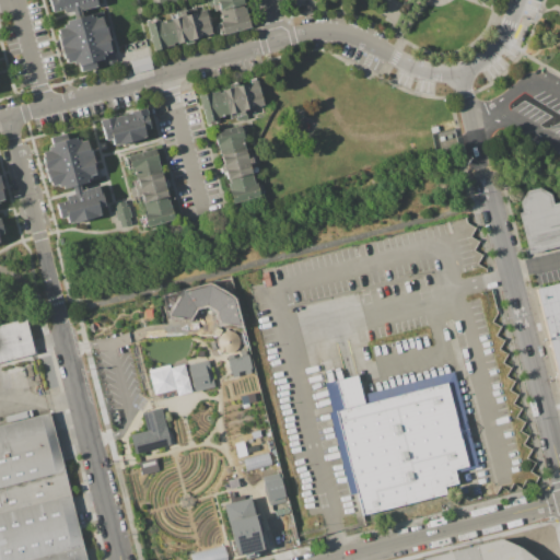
[(98,0),(101,7),(73,14),(72,12),(65,14),(62,10),(51,13),(48,0),(98,0)]
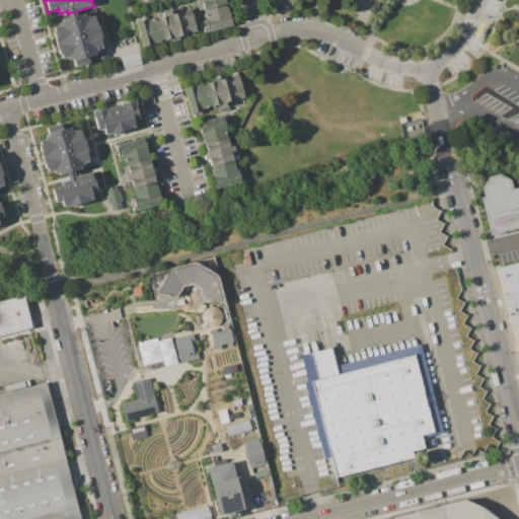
[(224,0),(225,3),(199,10),(197,4),(193,5),(191,0),(224,0)]
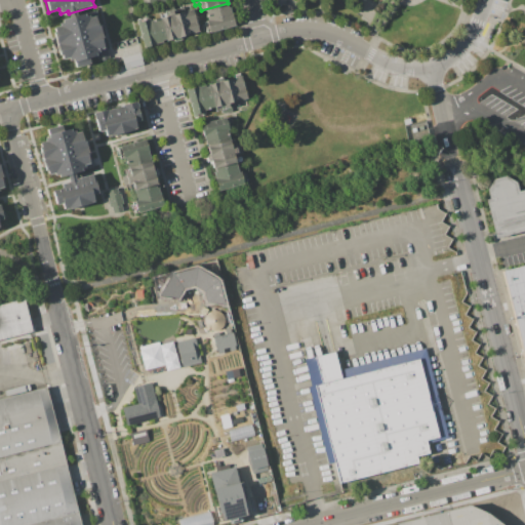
[(206,10),(229,4),(234,25),(209,32),(206,21),(208,21),(206,10)]
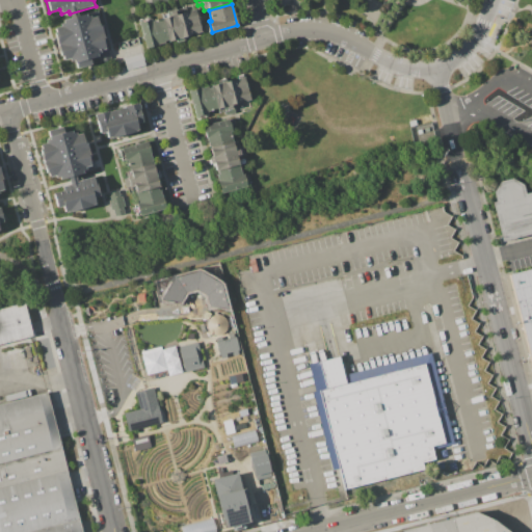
[(184,14),(195,9),(203,36),(196,37),(195,34),(190,35),(184,14)]
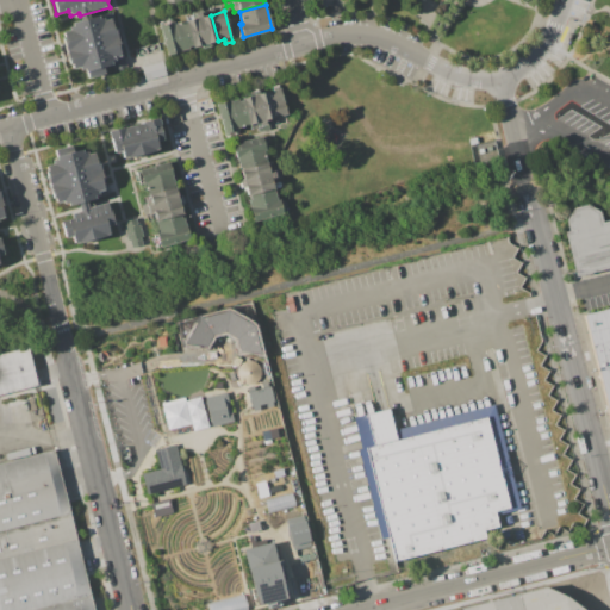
[(72,22),(99,14),(100,17),(104,16),(105,22),(110,19),(117,37),(67,51),(63,32),(72,30),(70,26),(73,26),(72,22)]
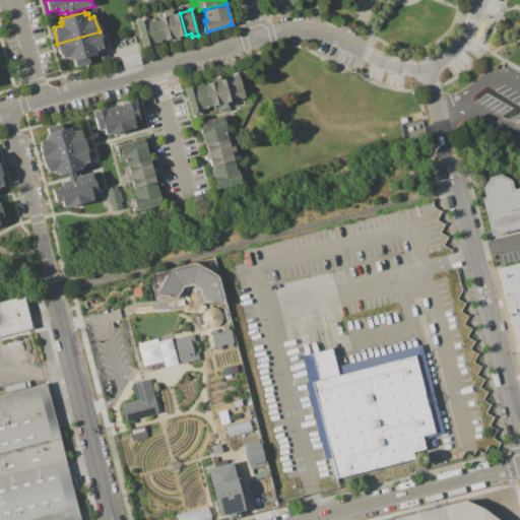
[(157,18),(180,13),(186,35),(164,42),(157,18)]
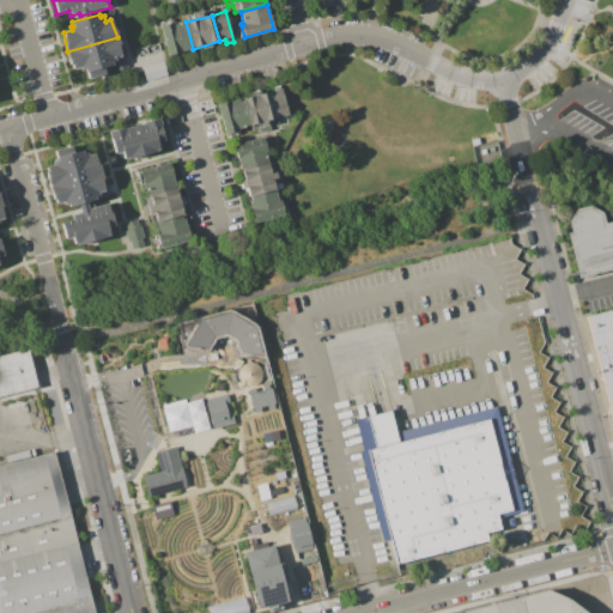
[(169,55),(161,26),(175,22),(175,25),(186,22),(193,49),(169,55)]
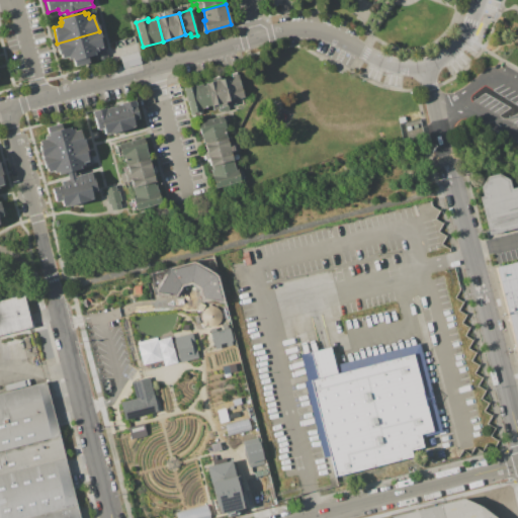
[(57,44),(99,31),(107,58),(75,67),(72,58),(62,61),(57,44)]
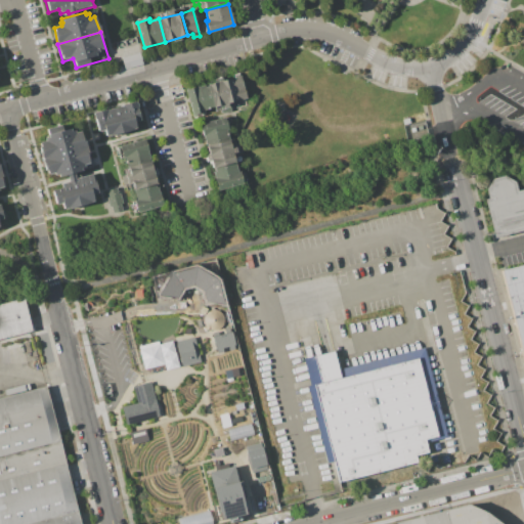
[(126,70),(122,57),(139,53),(142,64),(126,70)]
